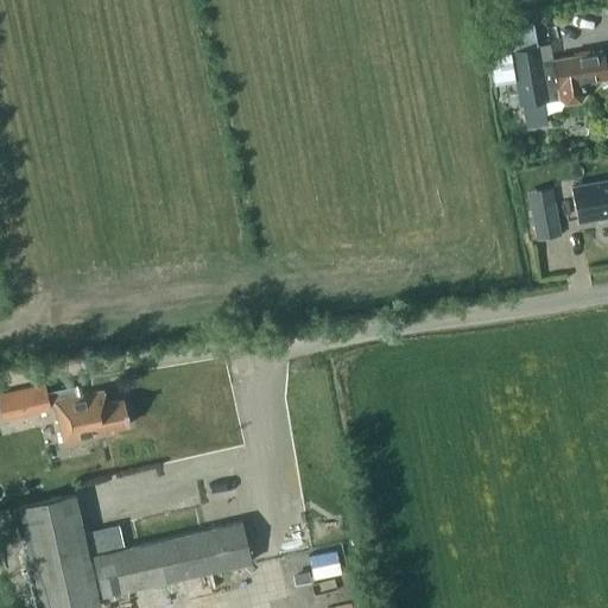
[(607,80),(603,52),(540,63),(538,48),(511,52),(517,80),(518,92),(525,90),(527,105),(561,99),(561,100),(567,105),(581,102),(586,96),(583,88),(584,88),(584,83),(607,80)]
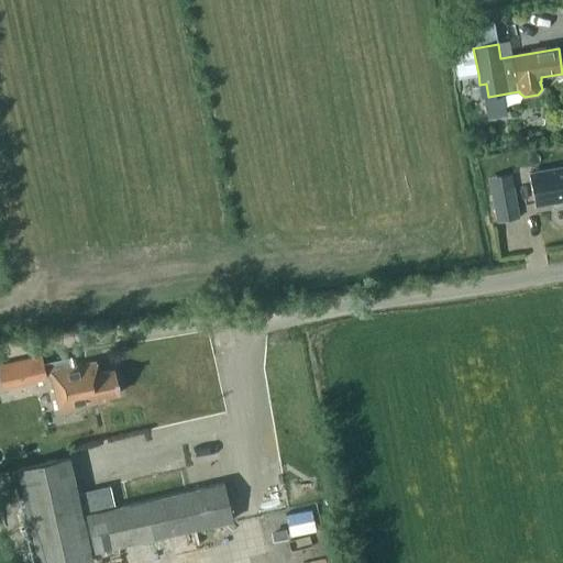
[(473,45),(453,50),(459,77),(478,74),(473,48),(473,45)]
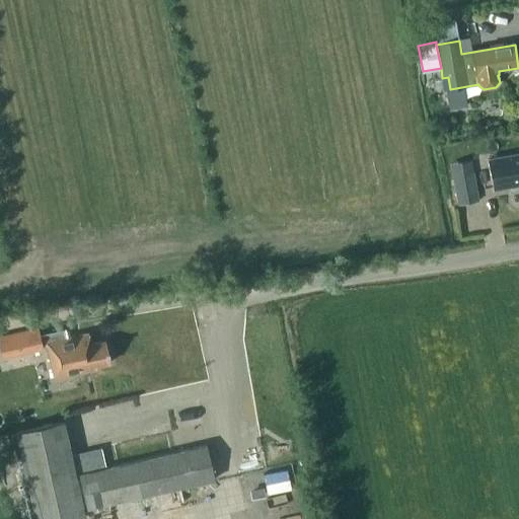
[(439,117),(435,125),(446,131),(450,123),(439,117)]
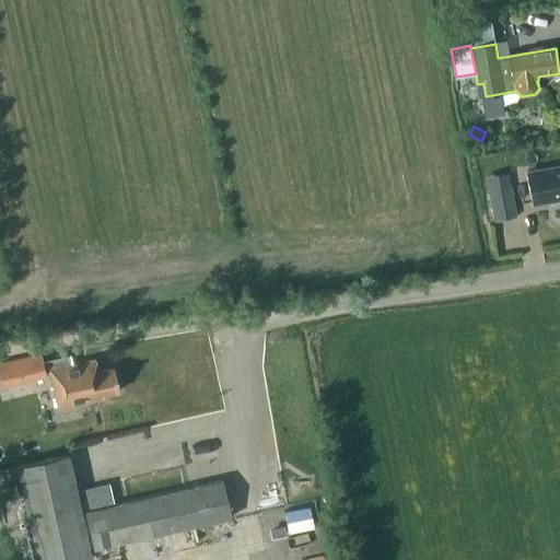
[(525,171),(529,191),(531,203),(559,198),(559,165),(540,168),(525,171)]
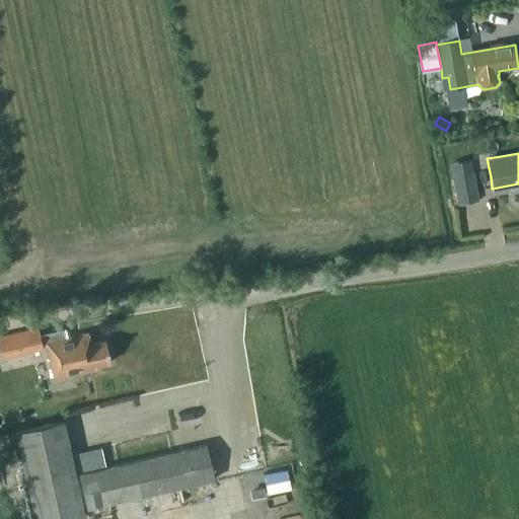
[(478,201),(472,171),(452,175),(457,205),(478,201)]
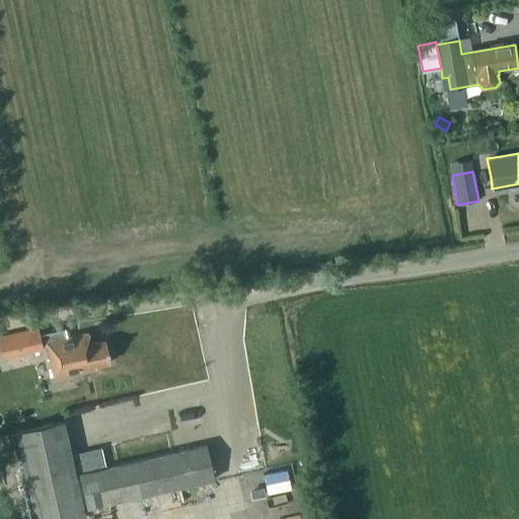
[(46,347),(53,382),(95,373),(95,370),(109,367),(104,346),(90,349),(88,338),(46,347)]
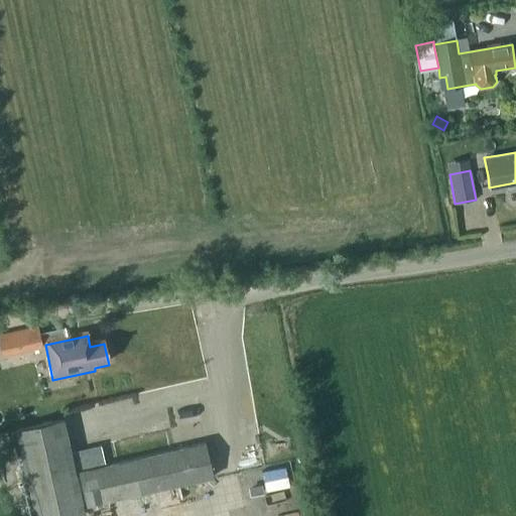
[(14,431),(31,515),(82,515),(62,421),(14,431)]
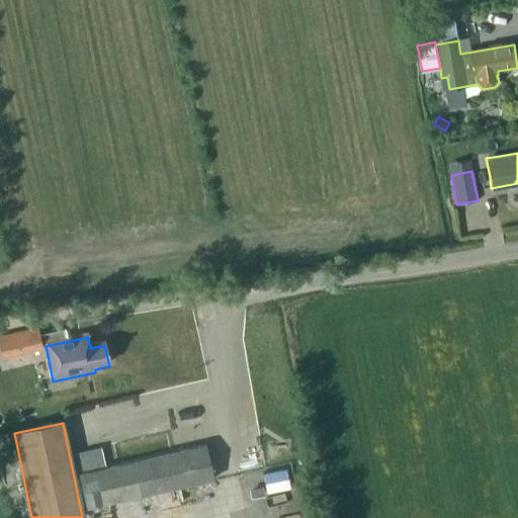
[(211,484),(204,449),(77,476),(84,510),(211,484)]
